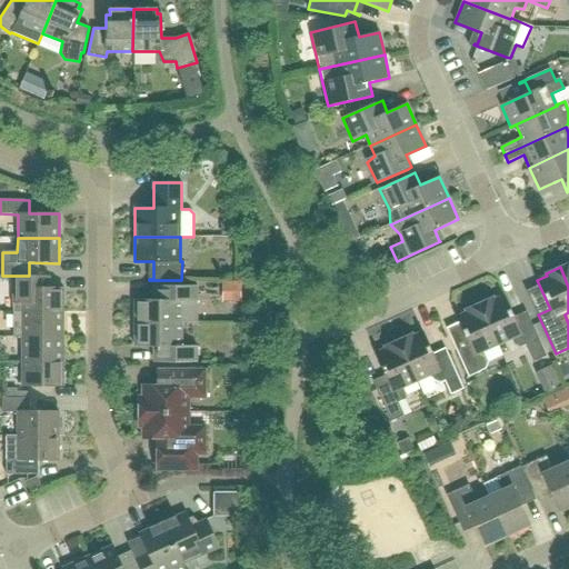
[(22,311),(22,312),(63,312),(63,288),(49,288),(49,277),(13,277),(13,311),(22,311)]
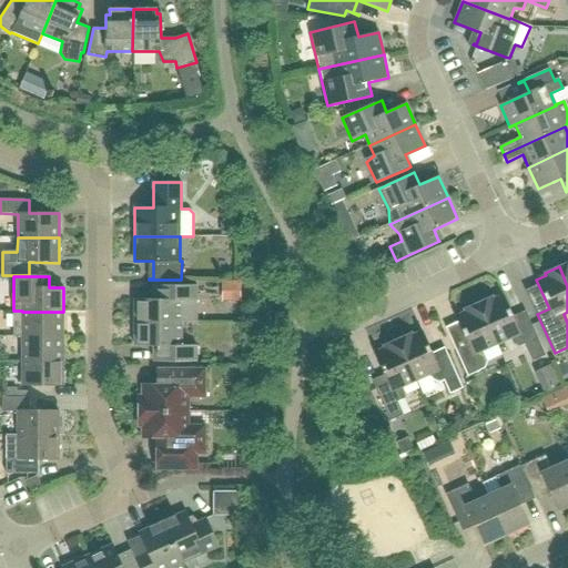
[(134,323),(181,323),(181,321),(195,321),(195,286),(156,286),(156,300),(134,300),(134,323)]
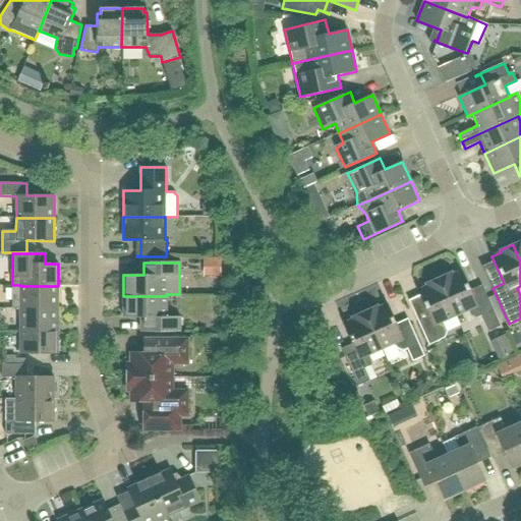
[(452,273),(439,278),(456,316),(468,310),(470,315),(477,317),(481,315),(488,332),(501,327),(484,292),(473,297),(461,271),(453,275),(452,273)]
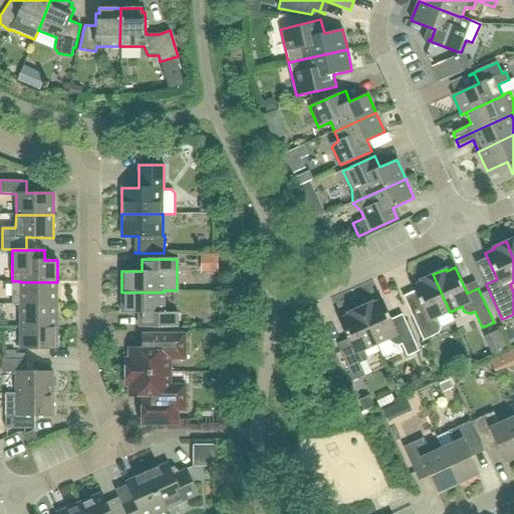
[(437,317),(450,312),(433,274),(420,280),(421,282),(412,286),(424,312),(413,317),(423,340),(435,335),(439,333),(441,326),(437,317)]
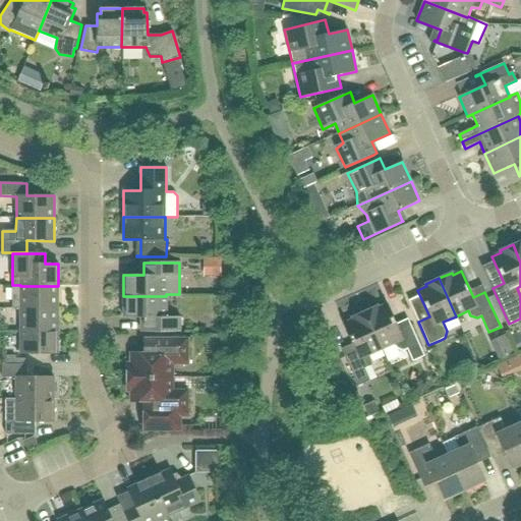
[(20,286),(20,308),(58,308),(58,286),(20,286)]
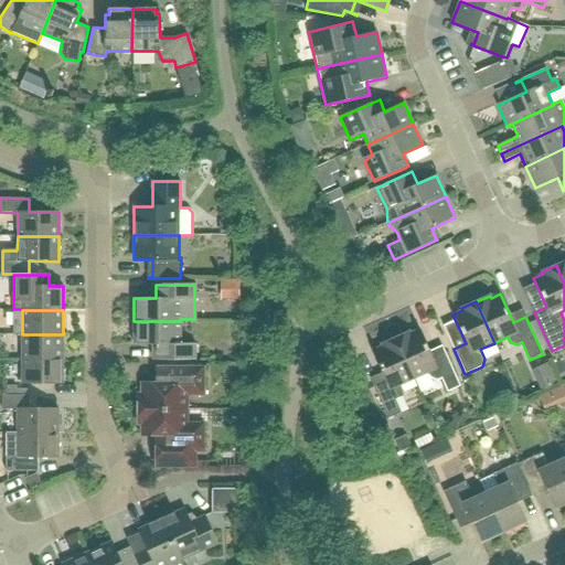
[(156,360),(163,360),(194,360),(194,343),(180,343),(180,321),(134,321),(134,344),(157,344),(156,360)]
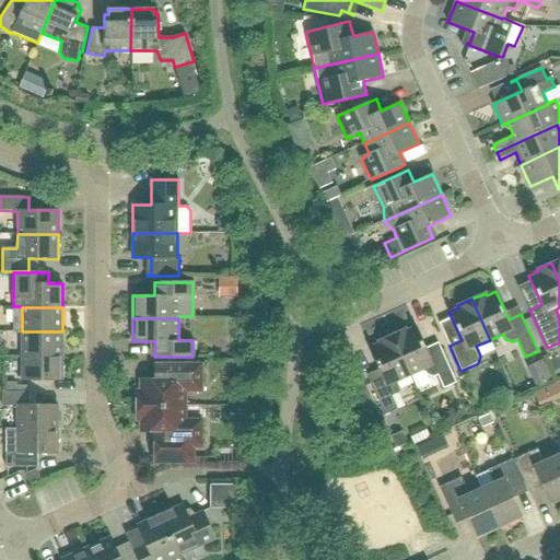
[(406,328),(392,335),(410,376),(423,370),(426,375),(433,377),(438,375),(443,388),(456,383),(441,350),(429,356),(416,327),(407,330),(406,328)]
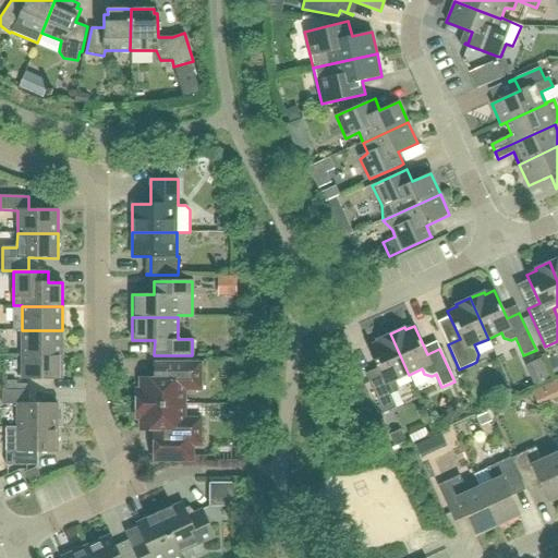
[(22,330),(22,354),(62,354),(62,330),(22,330)]
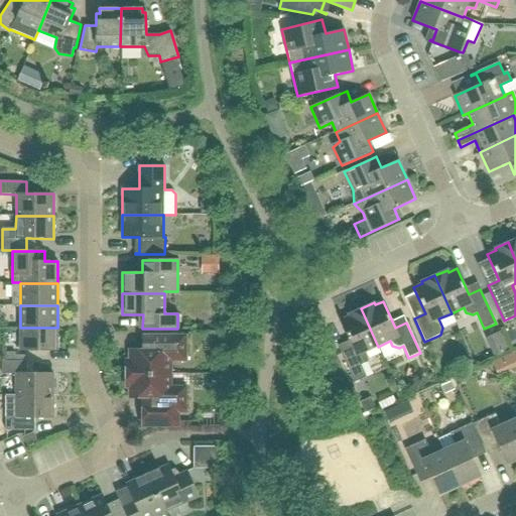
[(378,347),(361,308),(348,314),(349,316),(341,320),(352,347),(341,352),(355,382),(366,377),(361,365),(365,363),(367,357),(365,352),(378,347)]
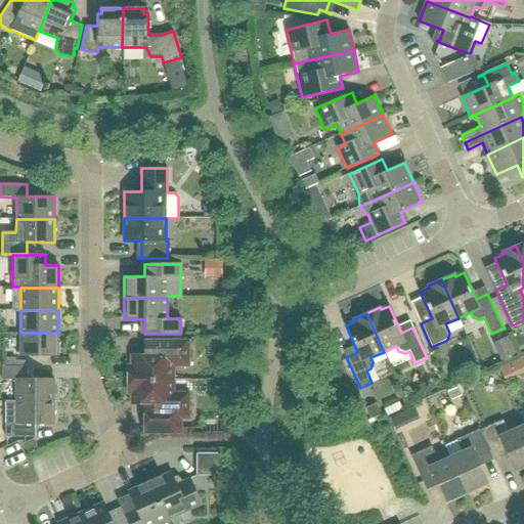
[(58,333),(20,333),(20,356),(58,356),(58,333)]
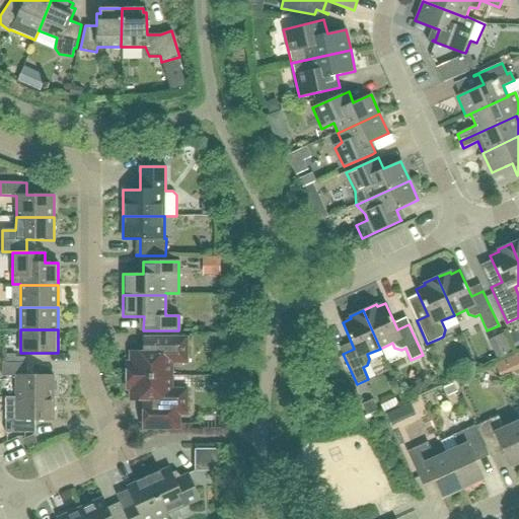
[(143,338),(143,339),(144,352),(130,352),(130,362),(127,362),(127,376),(172,376),(172,363),(188,363),(188,338),(143,338)]
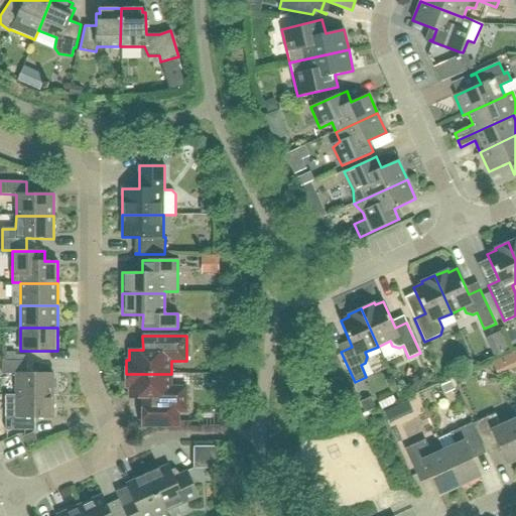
[(15,395),(53,395),(53,373),(26,373),(26,361),(2,361),(2,374),(16,374),(15,395)]
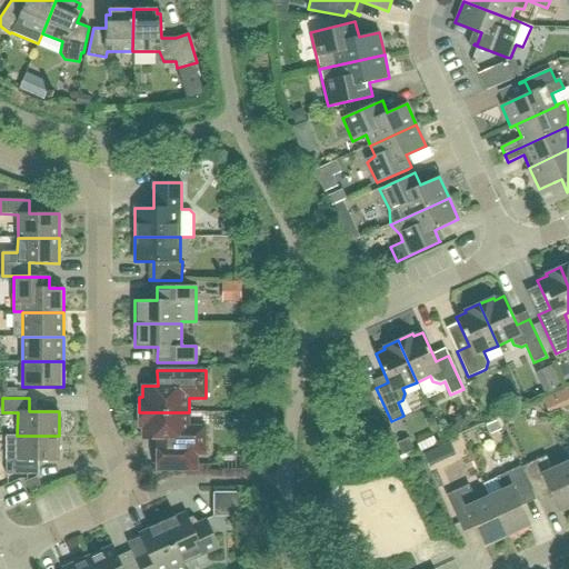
[(142,438),(157,438),(157,470),(191,470),(191,455),(205,455),(206,427),(189,427),(189,412),(139,412),(139,428),(142,428),(142,438)]
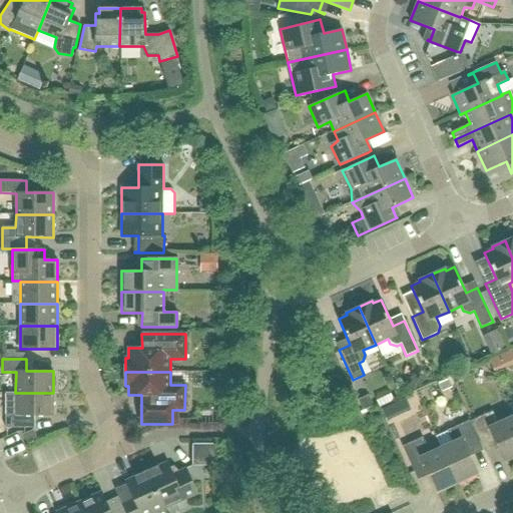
[(2,428),(26,428),(26,416),(53,416),(53,393),(15,393),(15,405),(2,405),(2,428)]
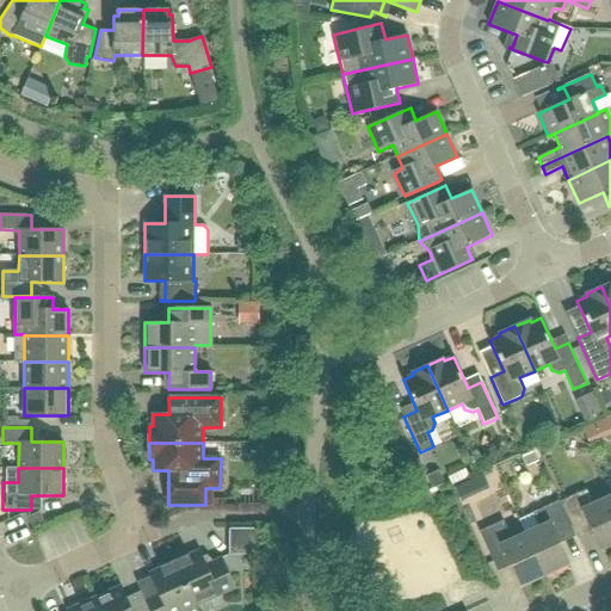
[(600,549),(610,544),(610,497),(610,495),(593,504),(587,489),(561,501),(574,531),(590,524),(600,549)]
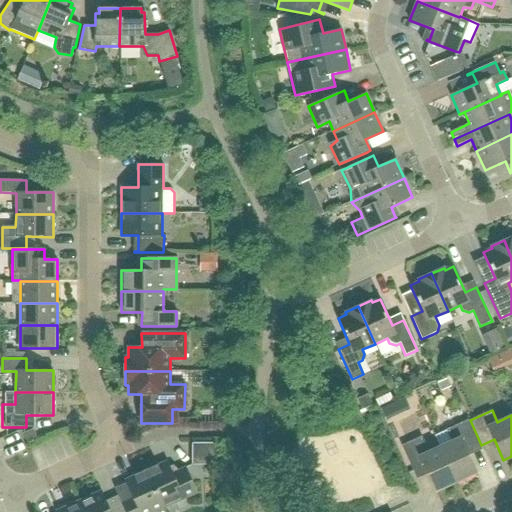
[(440,447),(456,482),(477,472),(465,448),(479,442),(469,420),(446,430),(451,442),(440,447)]
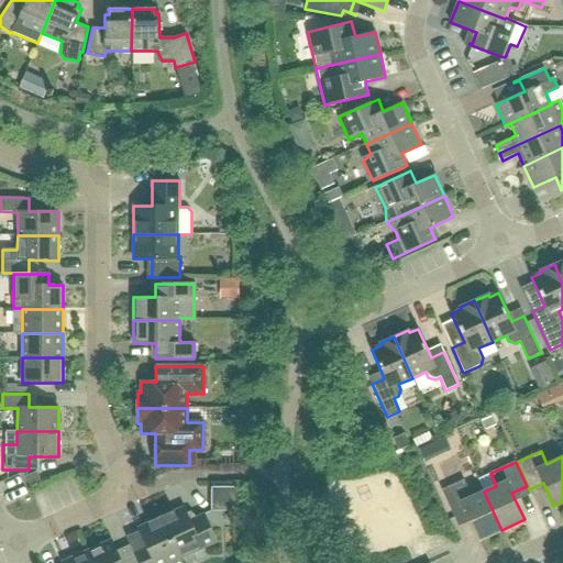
[(478,540),(501,530),(484,492),(472,497),(464,479),(442,490),(454,518),(466,512),(478,540)]
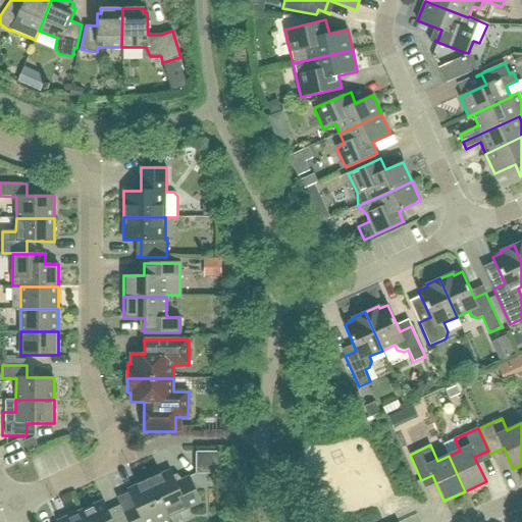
[(196,452),(196,467),(221,467),(221,452),(196,452)]
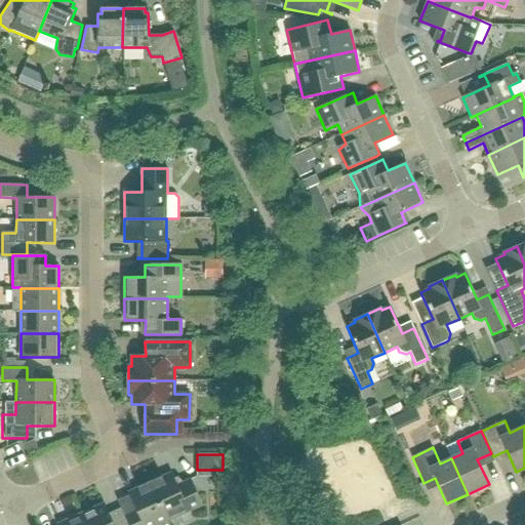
[(161,477),(150,482),(167,521),(203,505),(191,479),(177,485),(171,473),(162,477),(161,477)]
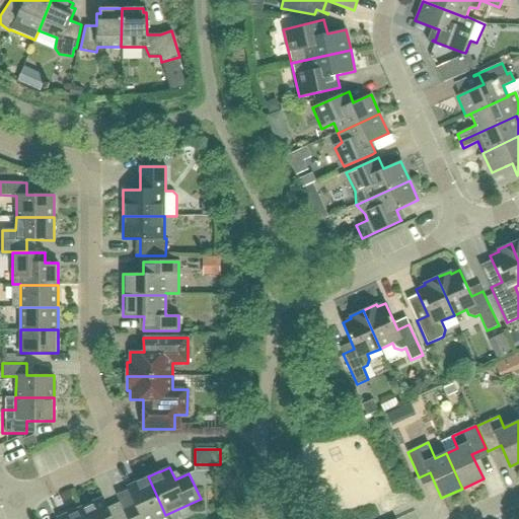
[(156,518),(165,515),(148,476),(136,482),(136,483),(127,487),(135,505),(124,510),(127,518),(156,518)]
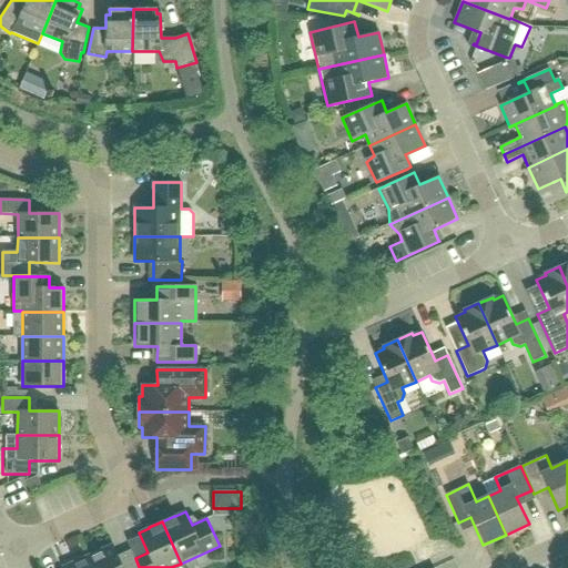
[(139,567),(134,557),(120,563),(112,545),(88,556),(92,567),(139,567)]
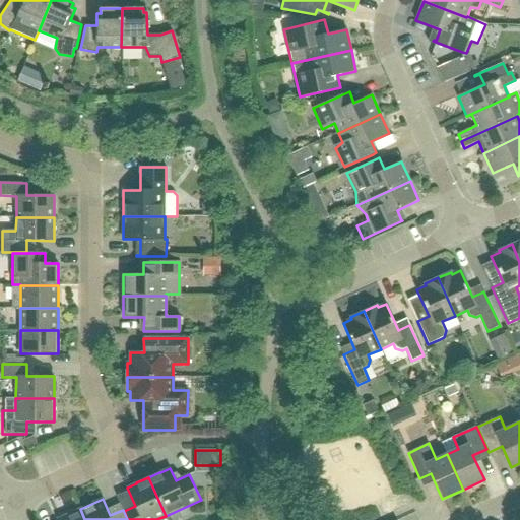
[(58,519),(57,519),(84,519),(80,509),(58,519)]
